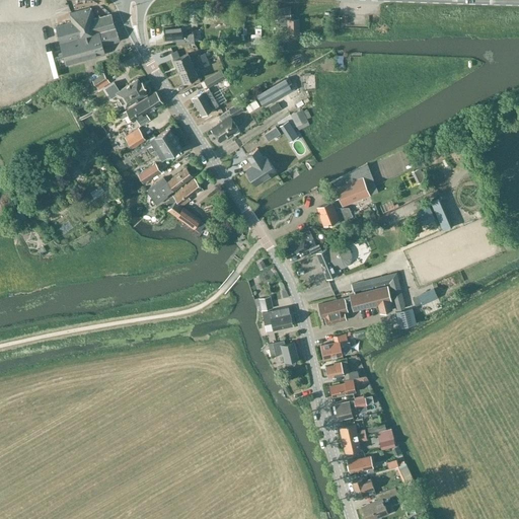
[(120,42),(112,14),(94,18),(91,7),(70,13),(72,21),(57,25),(61,42),(61,43),(63,52),(56,54),(60,66),(105,54),(103,46),(120,42)]
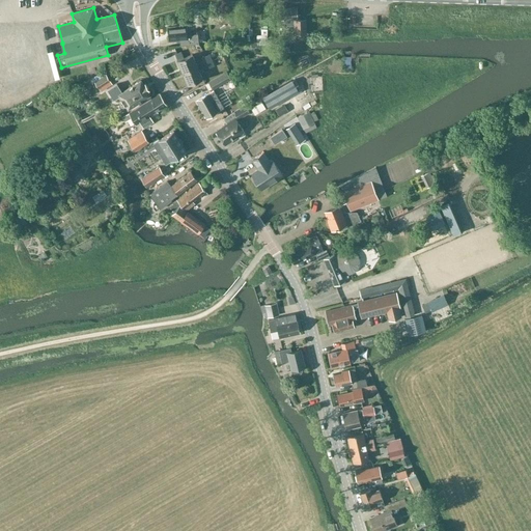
[(281,19),(284,19),(284,23),(286,23),(286,26),(294,26),(294,33),(307,33),(306,19),(298,19),(297,7),(281,7),(281,19)]
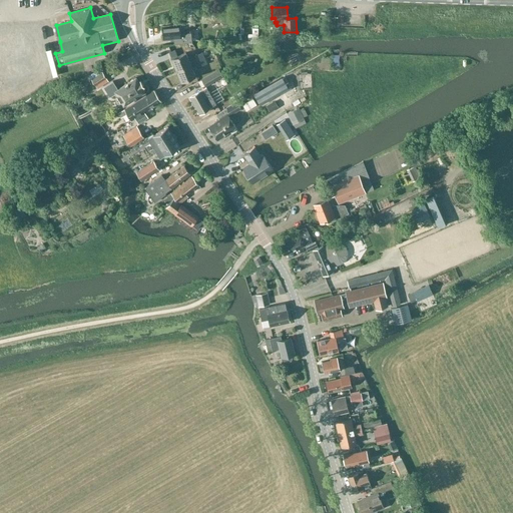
[(162,26),(164,40),(173,39),(173,44),(192,42),(190,32),(181,33),(180,24),(162,26)]
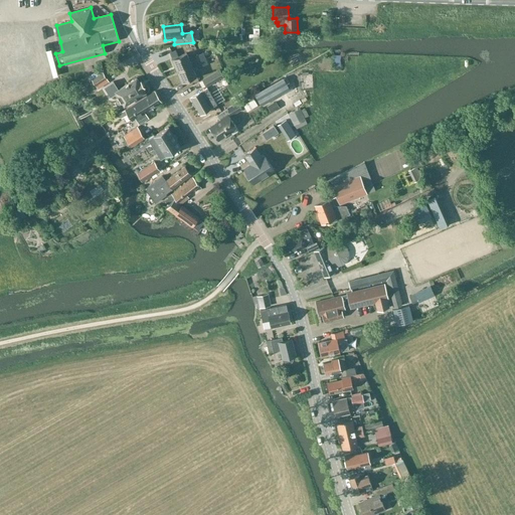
[(198,61),(206,57),(203,52),(195,55),(196,57),(190,59),(187,52),(172,58),(177,70),(192,64),(198,61)]
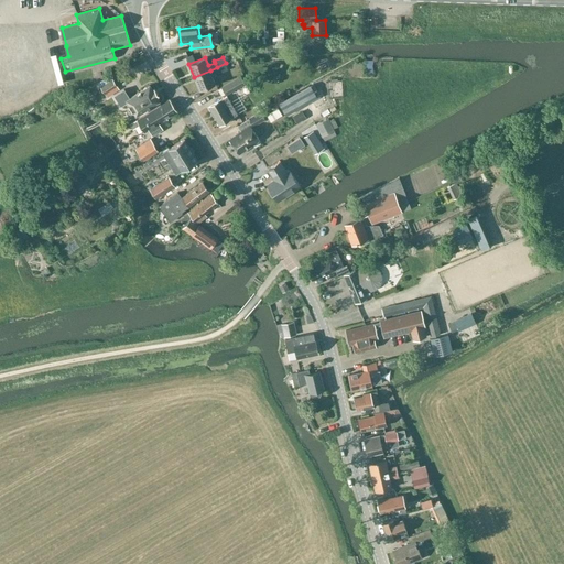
[(358,75),(367,76),(368,60),(358,58),(358,75)]
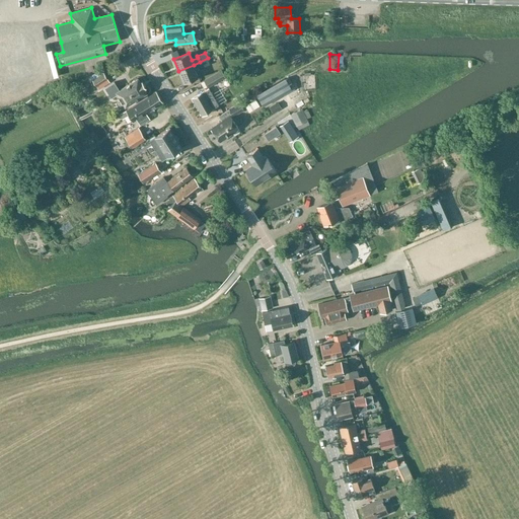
[(208,58),(200,62),(202,68),(210,64),(208,58)]
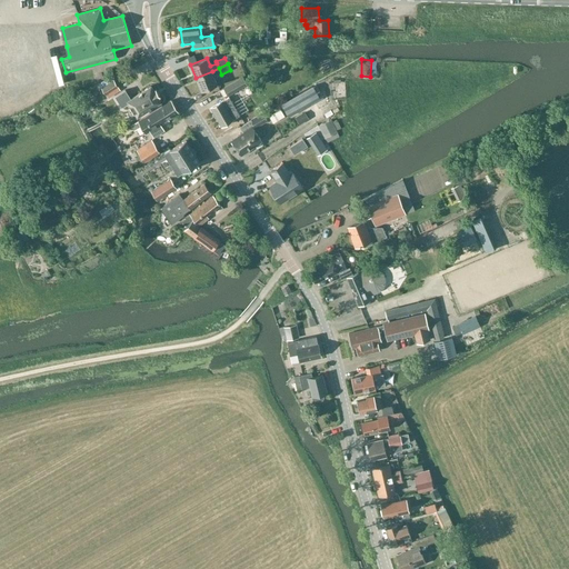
[(201,90),(217,83),(212,71),(196,78),(201,90)]
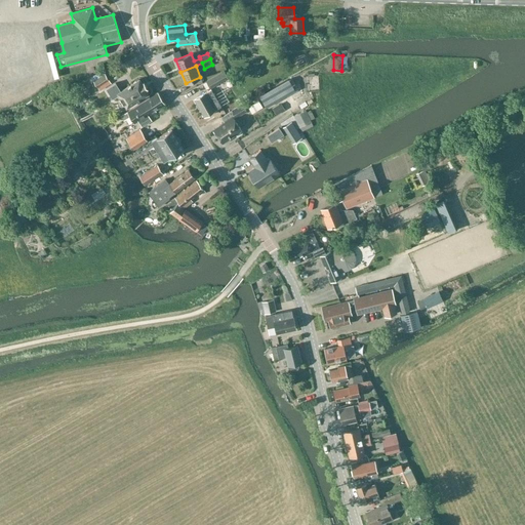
[(228,79),(234,75),(230,68),(225,71),(225,70),(206,81),(210,88),(218,84),(221,90),(232,85),(228,79)]
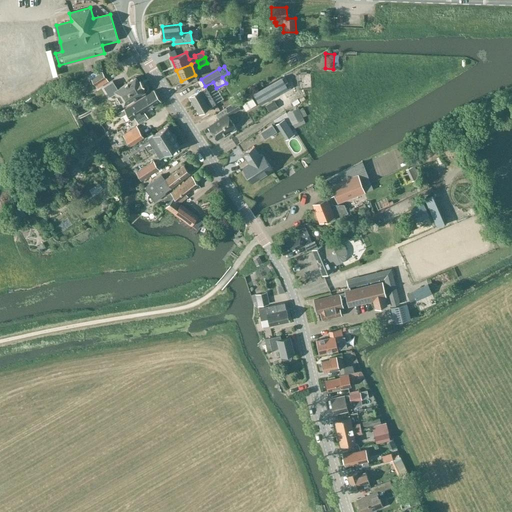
[(89,74),(92,79),(103,71),(100,68),(89,74)]
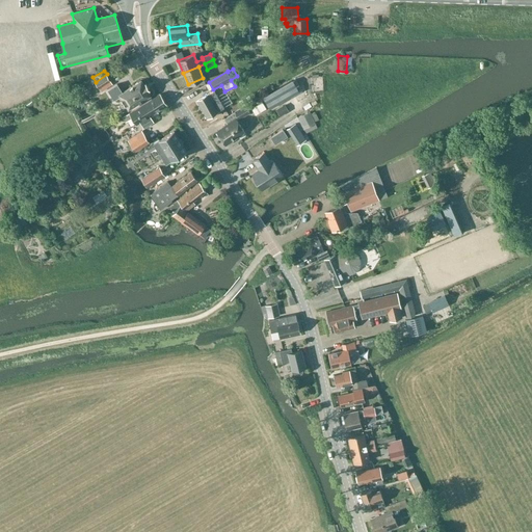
[(101,91),(113,84),(107,74),(96,82),(101,91)]
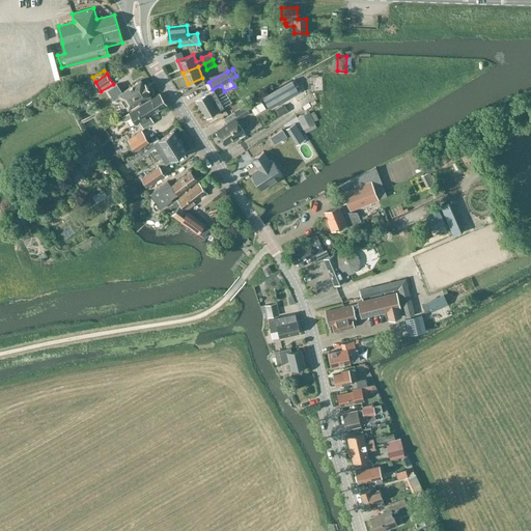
[(150,90),(147,86),(145,82),(144,83),(141,80),(121,92),(117,84),(108,89),(113,99),(118,95),(128,110),(151,94),(148,90),(150,90)]
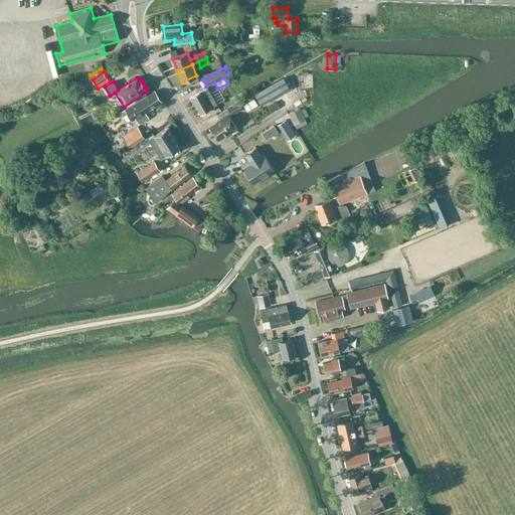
[(271,77),(261,83),(264,88),(274,81),(271,77)]
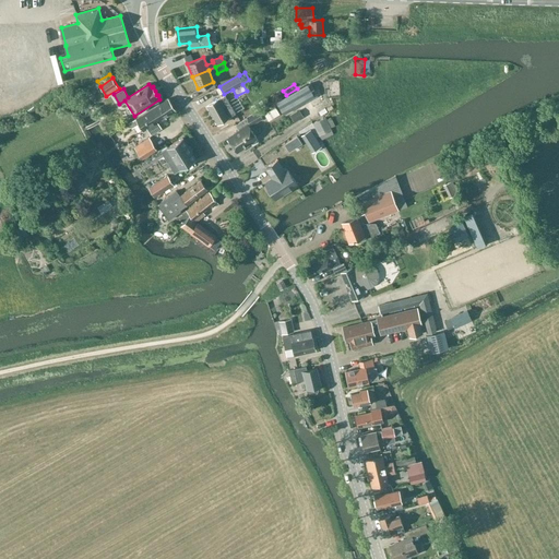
[(280,111),(293,105),(292,103),(311,93),(308,85),(275,100),(280,111)]
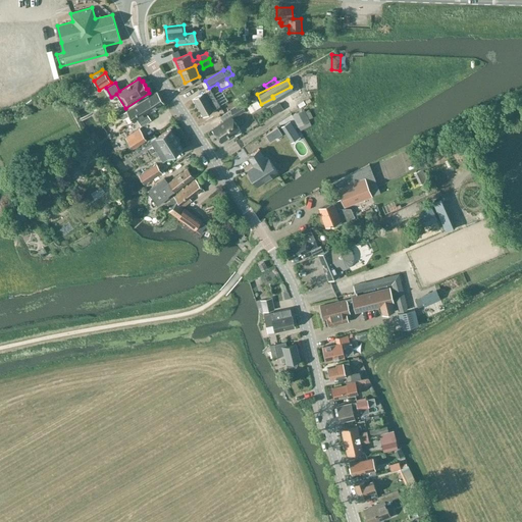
[(174,92),(185,86),(181,81),(171,87),(174,92)]
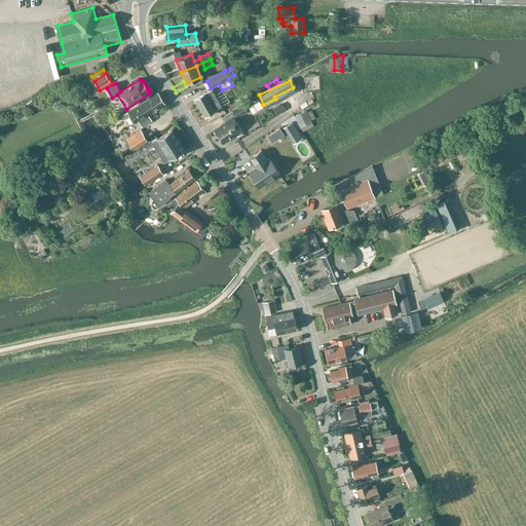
[(215,110),(221,106),(213,90),(207,94),(205,94),(194,100),(203,116),(215,110)]
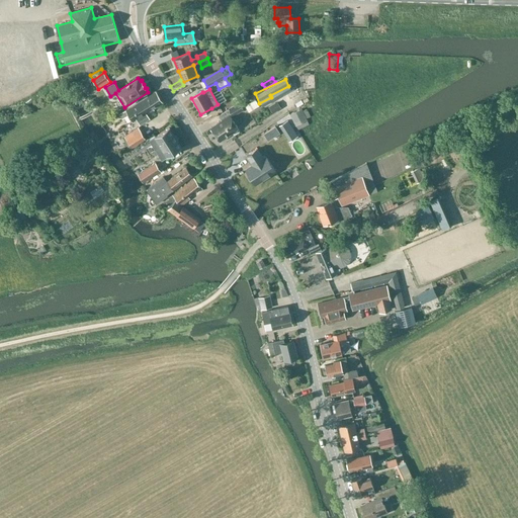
[(147,112),(163,102),(156,91),(125,110),(133,121),(139,117),(142,121),(149,116),(147,112)]
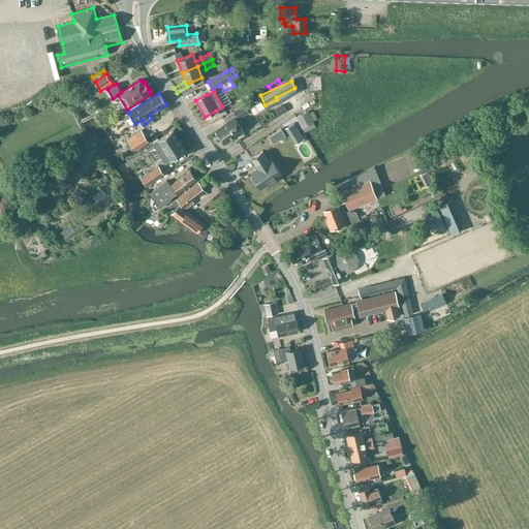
[(223,117),(226,122),(215,130),(224,144),(244,131),(235,118),(237,117),(238,119),(249,113),(245,104),(223,117)]
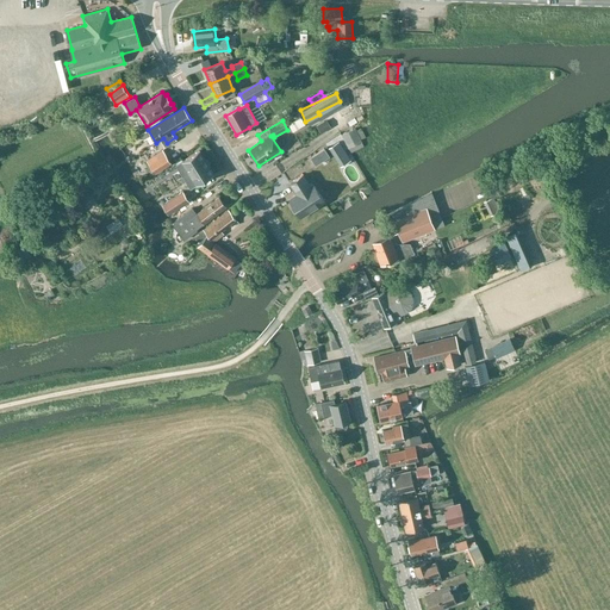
[(317,126),(321,134),(328,129),(324,122),(317,126)]
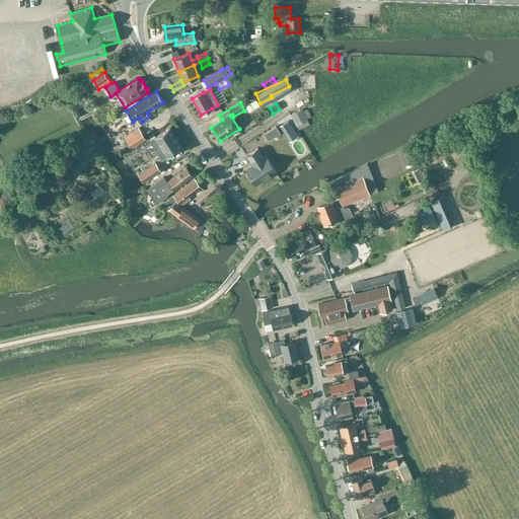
[(302,108),(291,115),(296,126),(308,120),(302,108)]
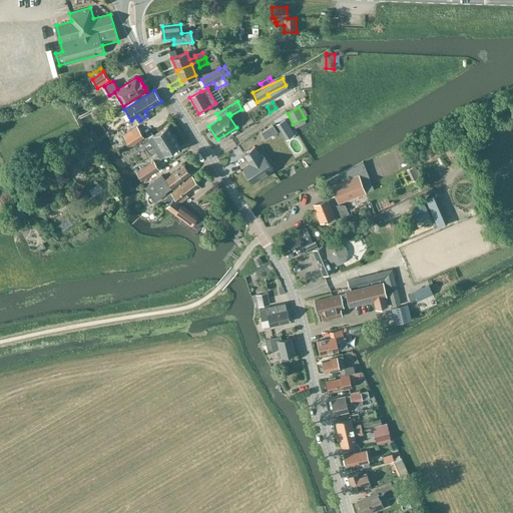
[(288,139),(295,134),(285,119),(278,124),(288,139)]
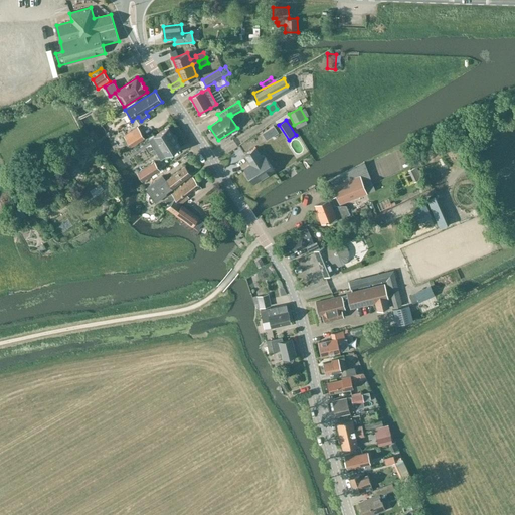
[(267,139),(271,137),(274,142),(281,137),(278,132),(274,125),(262,133),(267,139)]
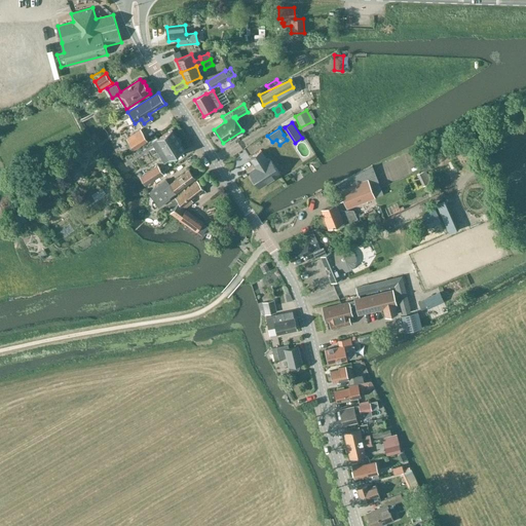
[(170,159),(184,150),(172,129),(156,140),(162,149),(157,153),(163,162),(170,159)]
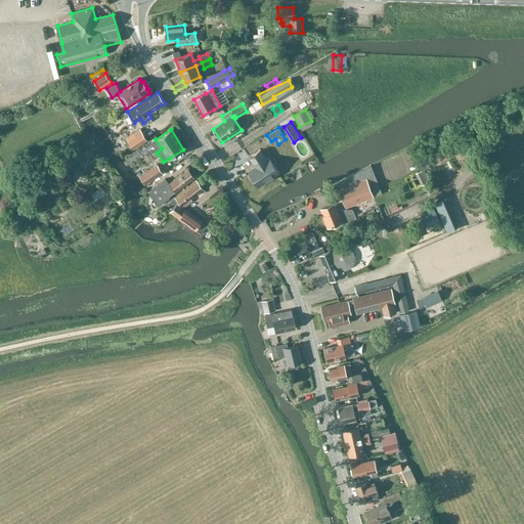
[(146,140),(141,132),(128,140),(133,148),(146,140)]
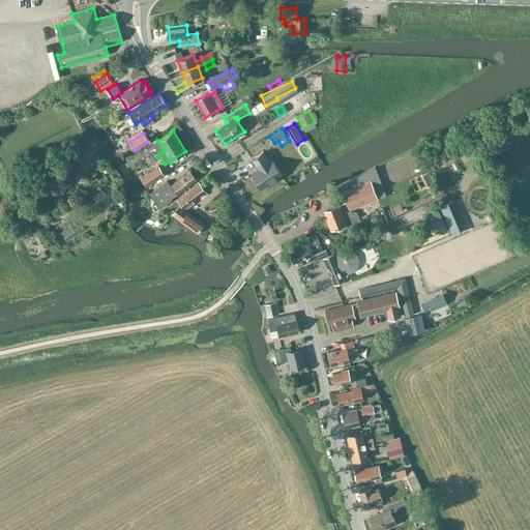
[(269,162),(263,151),(252,159),(258,169),(251,173),(254,178),(253,180),(256,184),(258,184),(261,189),(283,176),(272,159),(269,162)]
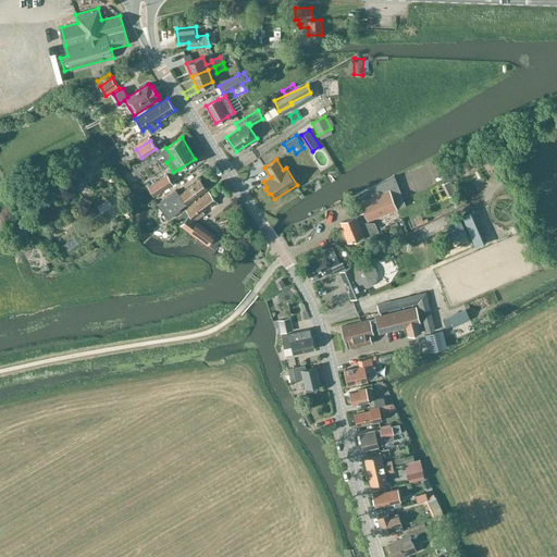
[(166,175),(148,186),(153,195),(172,184),(166,175)]
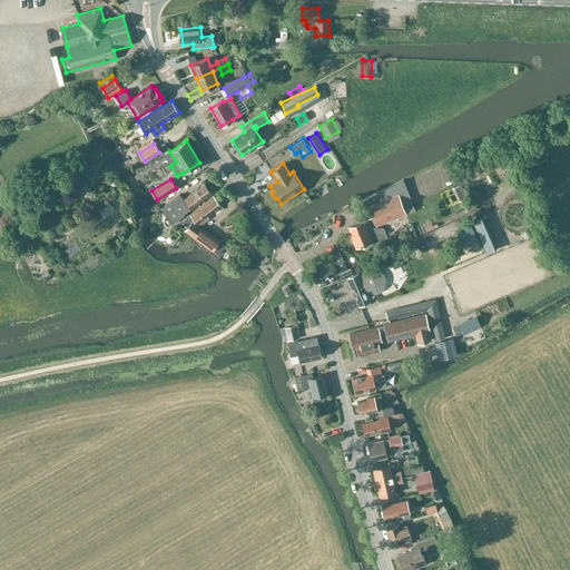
[(415,210),(403,179),(366,198),(376,226),(415,210)]
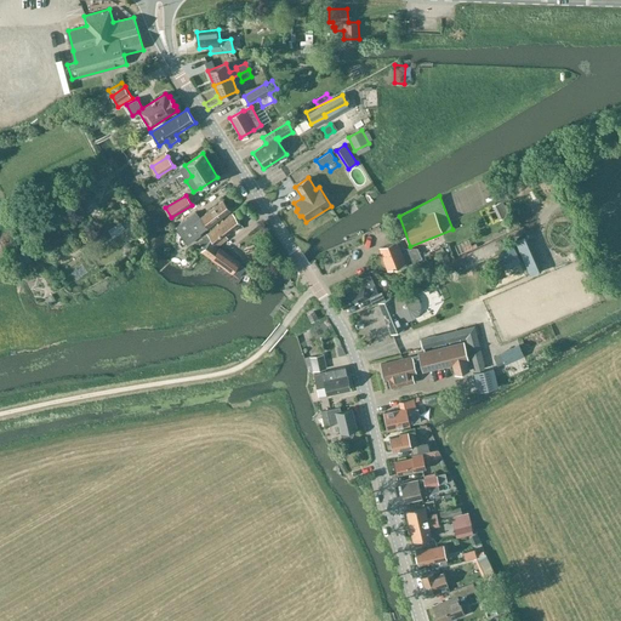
[(78,200),(85,216),(92,212),(86,197),(78,200)]
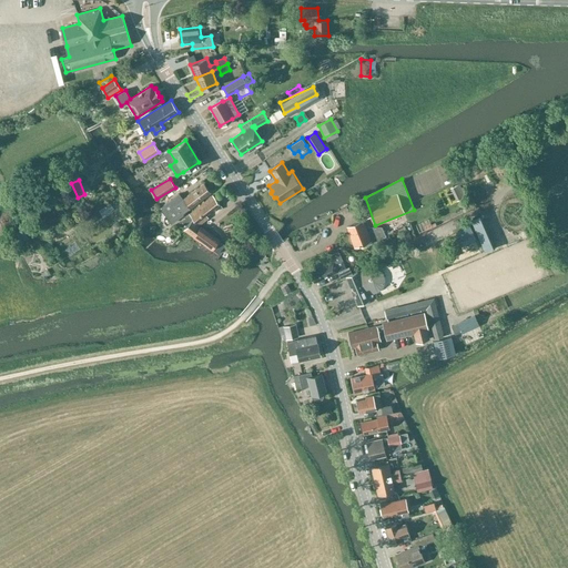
[(183,199),(174,205),(172,202),(165,206),(165,209),(166,210),(174,221),(181,215),(180,213),(188,206),(189,210),(211,193),(204,183),(183,199)]
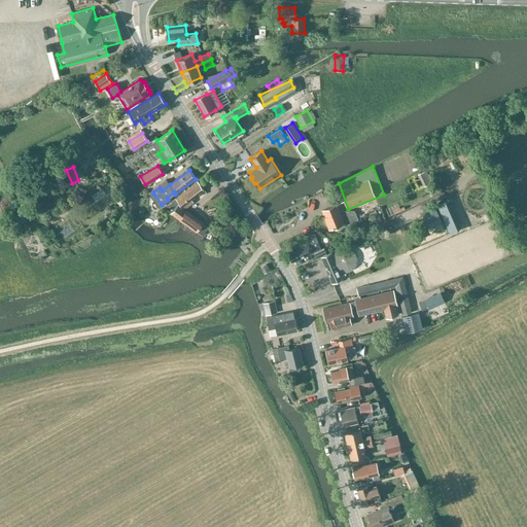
[(176,206),(170,214),(201,236),(209,226),(185,209),(194,202),(191,200),(204,189),(198,181),(175,199),(172,201),(176,206)]
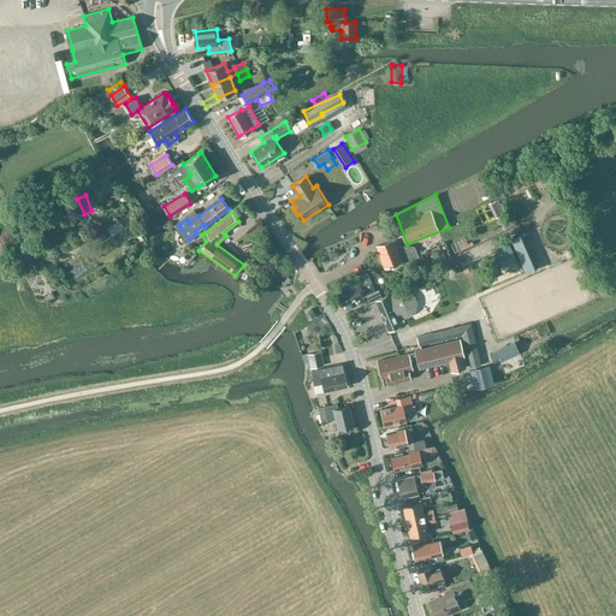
[(110,218),(99,229),(106,236),(117,225),(110,218)]
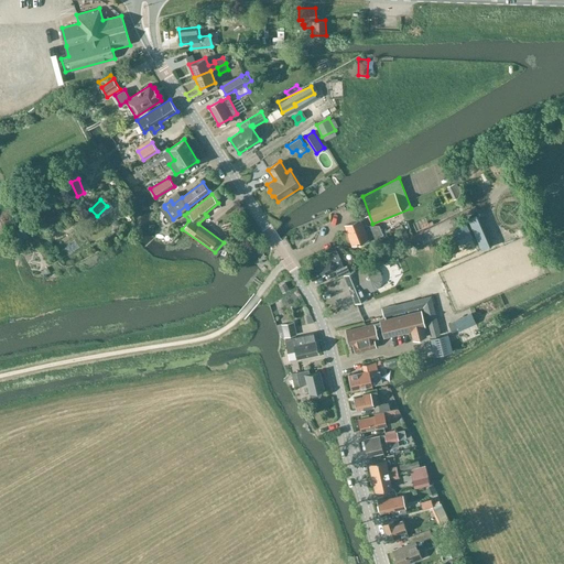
[(325,215),(329,221),(339,215),(335,208),(325,215)]
